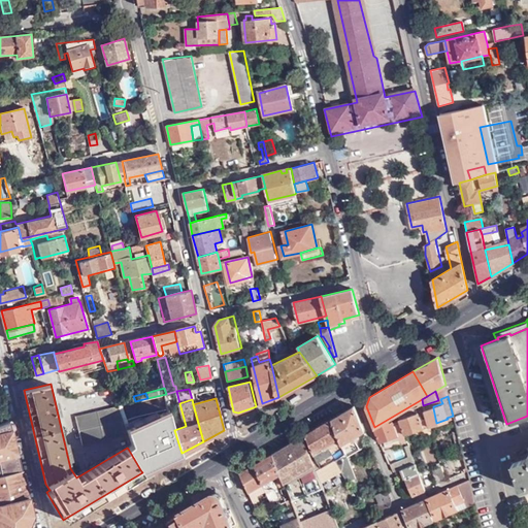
[(144,472),(182,453),(174,430),(170,417),(168,403),(163,405),(169,427),(150,434),(135,440),(144,470),(144,472)]
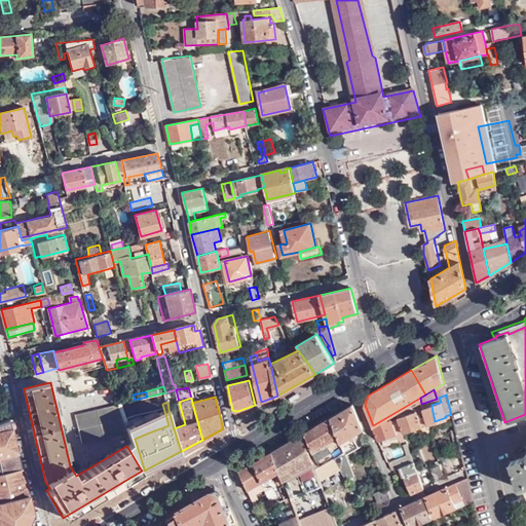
[(128,430),(118,404),(76,413),(82,442),(128,430)]
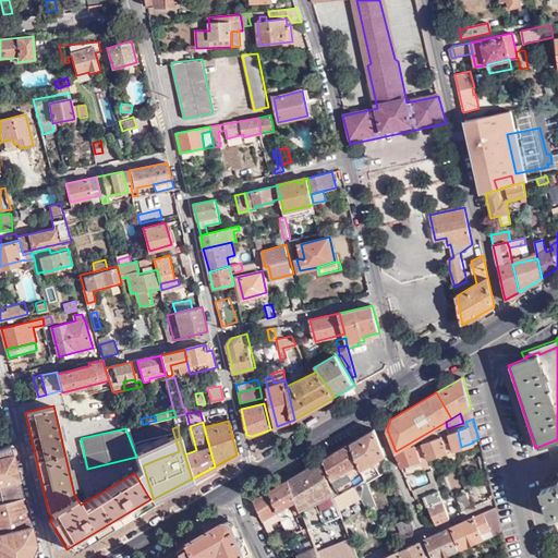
[(376,428),(352,443),(362,470),(386,456),(376,428)]
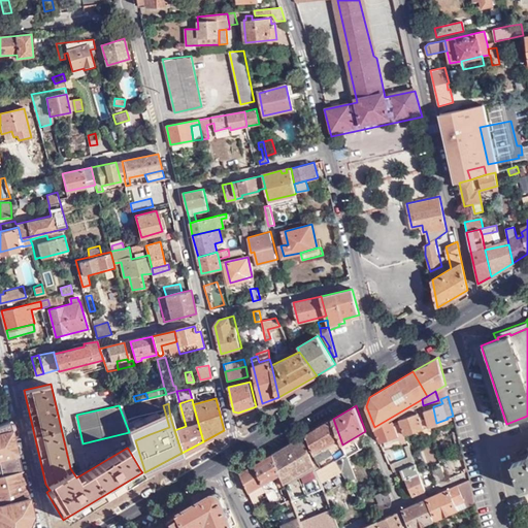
[(433,406),(423,410),(425,417),(428,425),(436,423),(433,408),(433,406)]
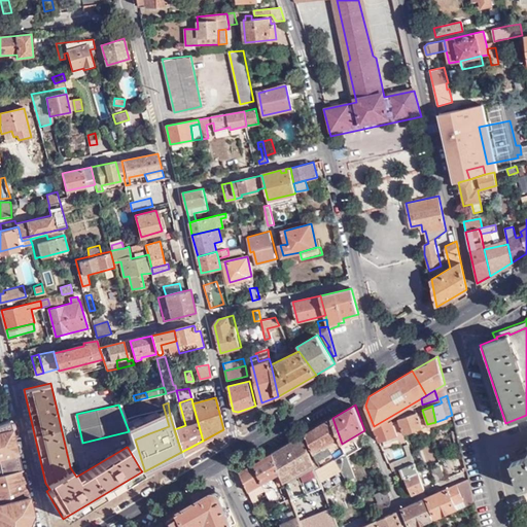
[(417,411),(397,418),(399,422),(403,433),(422,426),(419,418),(417,411)]
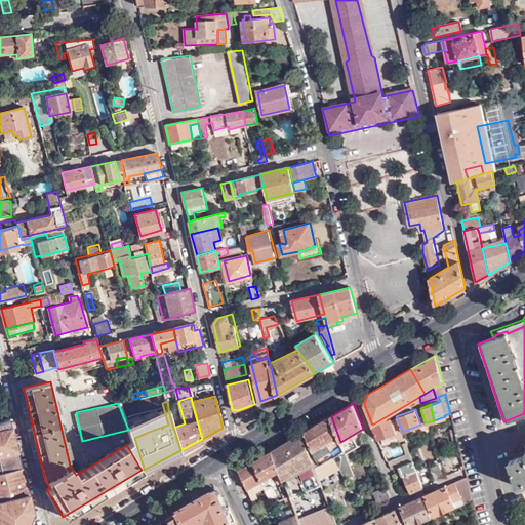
[(404,437),(404,436),(402,432),(398,420),(396,416),(396,414),(372,425),(378,439),(394,433),(398,440),(404,437)]
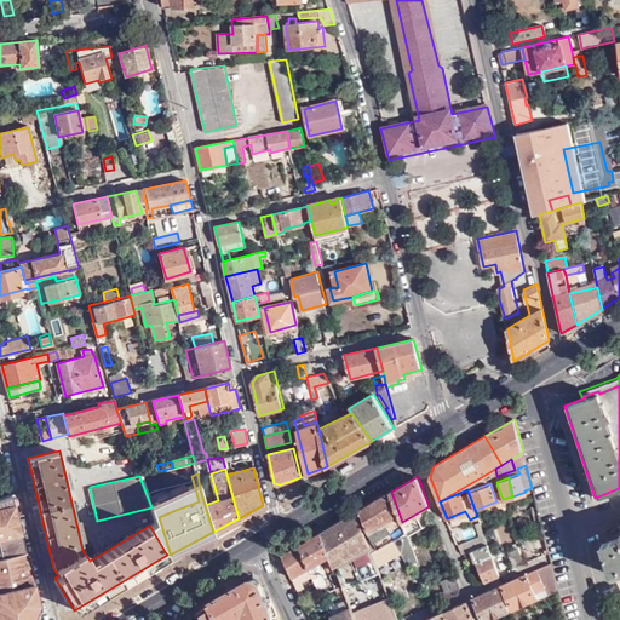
[(391,492),(356,512),(372,551),(394,540),(400,551),(409,567),(419,562),(411,541),(406,530),(402,522),(391,492)]
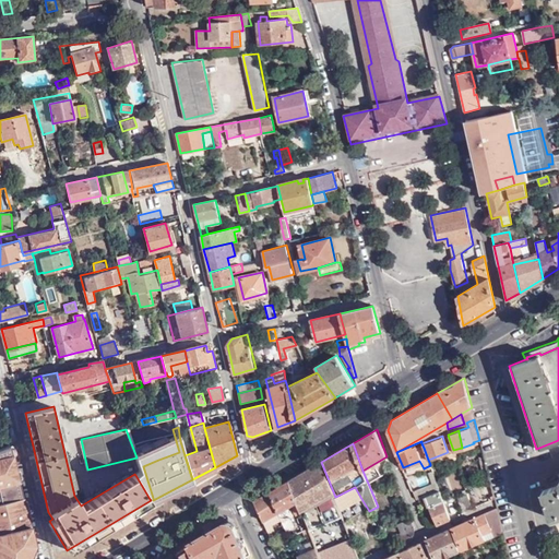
[(0,558),(36,558),(40,551),(15,449),(0,453),(0,558)]
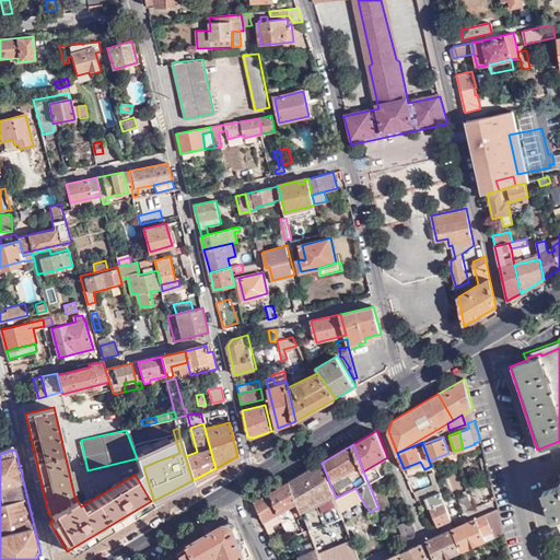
[(481,463),(486,477),(490,476),(485,457),(479,458),(480,464),(481,463)]
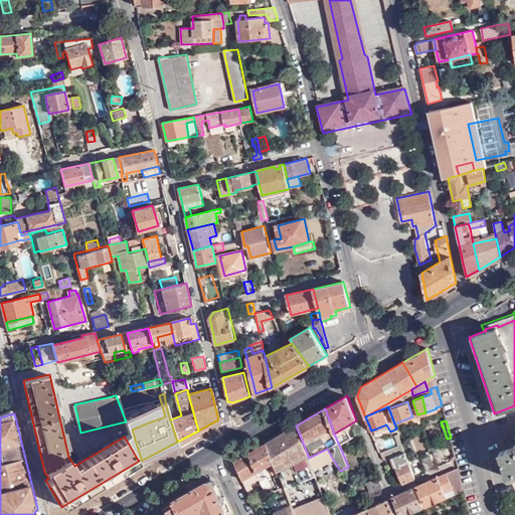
[(268,443),(275,461),(279,469),(279,470),(293,462),(300,482),(315,475),(313,469),(309,458),(296,425),(268,443)]
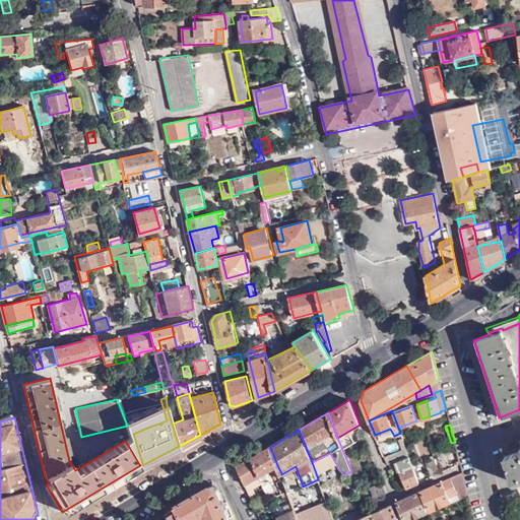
[(345,443),(340,445),(344,454),(349,452),(345,443)]
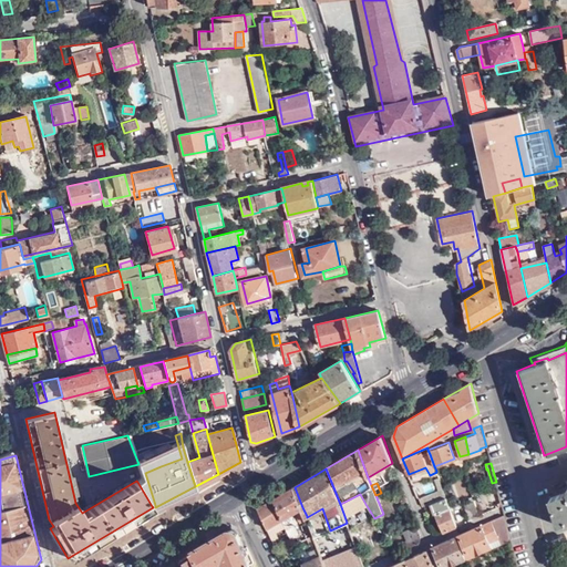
[(275,498),(288,528),(291,536),(300,532),(296,523),(299,522),(295,512),(302,507),(295,487),(275,498)]
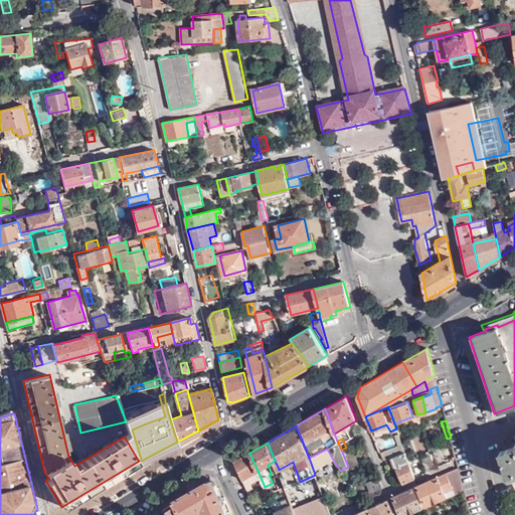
[(382,452),(385,460),(392,457),(405,452),(402,443),(382,452)]
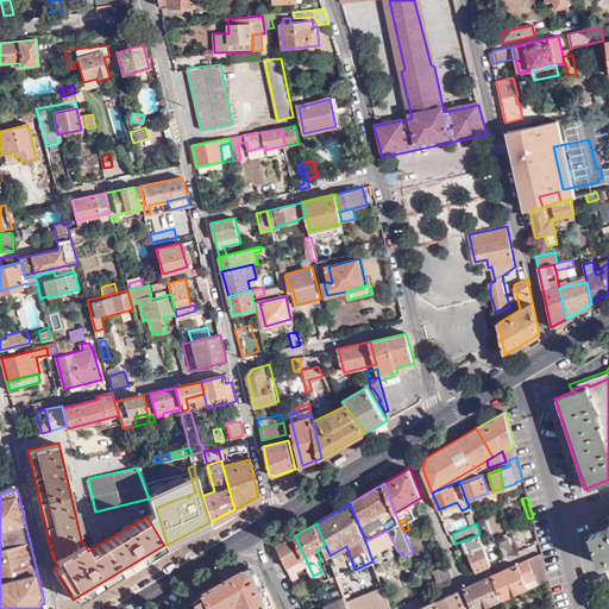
[(521,528),(526,546),(539,542),(534,525),(521,528)]
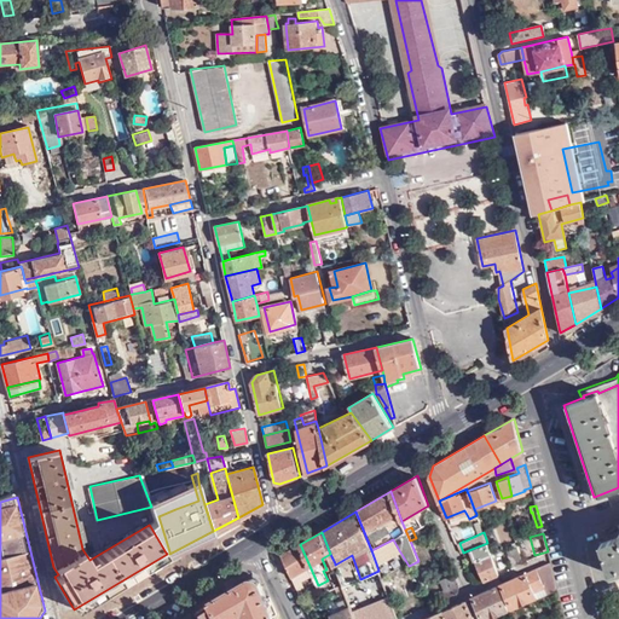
[(612,573),(618,571),(618,536),(603,542),(612,573)]
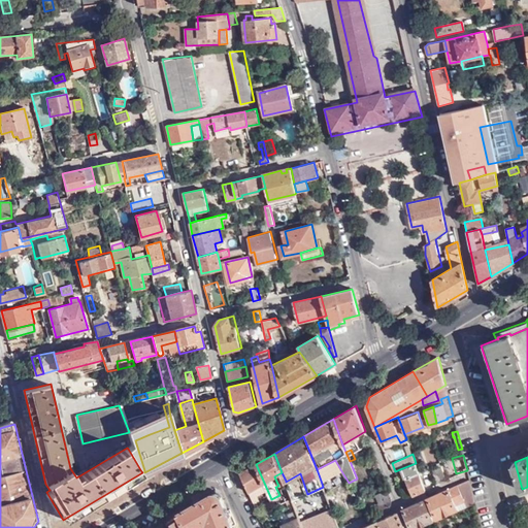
[(335,460),(317,469),(321,481),(340,469),(335,460)]
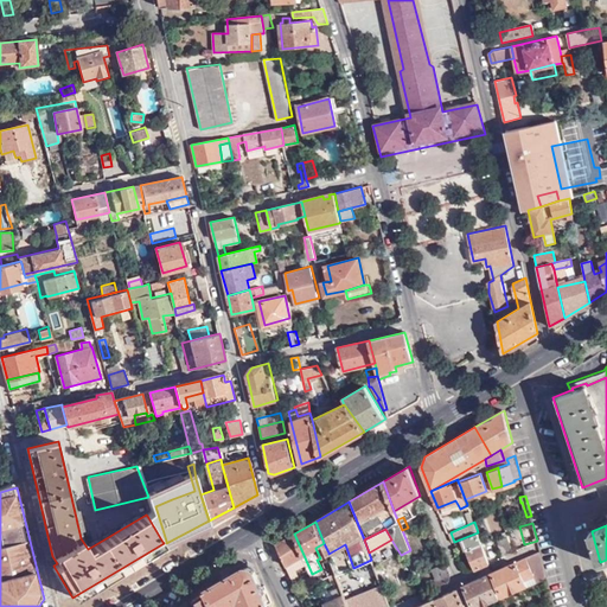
[(489,562),(478,532),(462,538),(474,569),(489,562)]
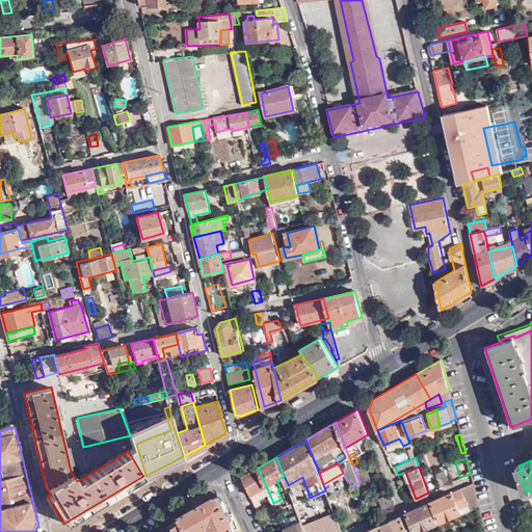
[(505,468),(506,486),(519,485),(516,467),(505,468)]
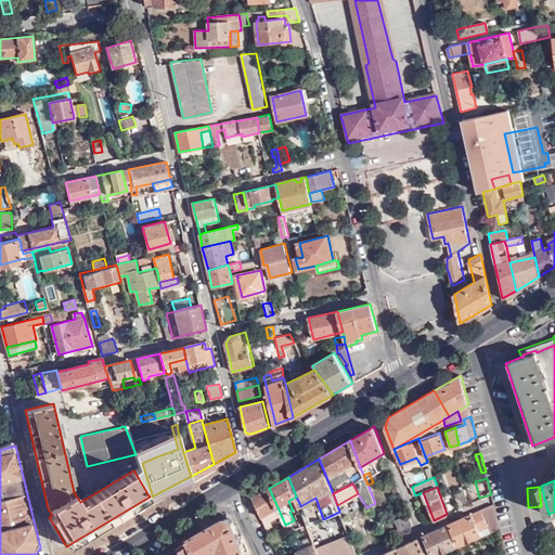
[(273,521),(282,517),(269,488),(254,497),(270,533),(278,530),(273,521)]
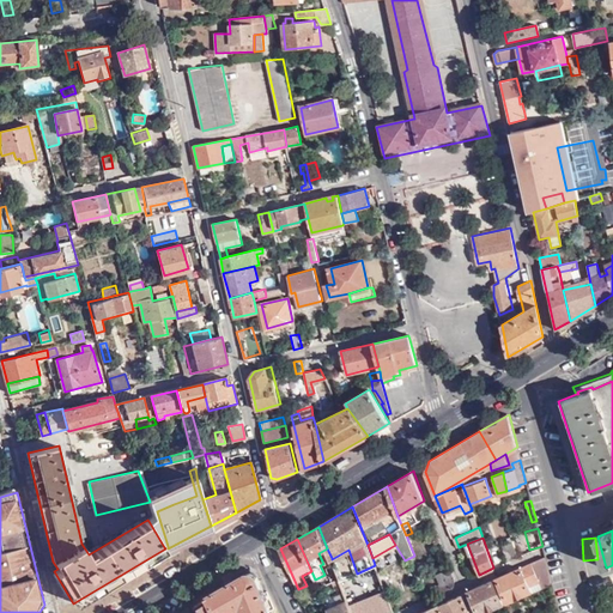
[(501,545),(505,560),(516,557),(511,541),(501,545)]
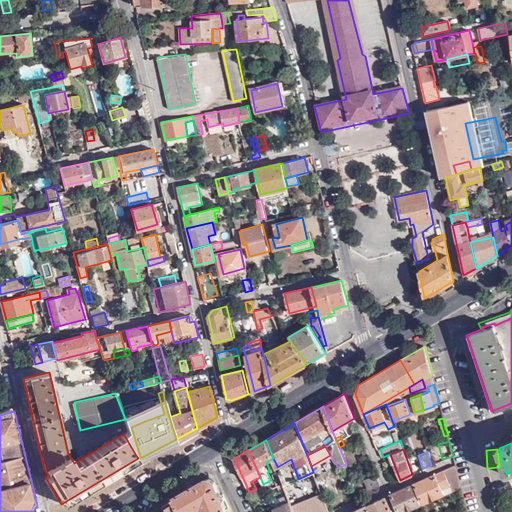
[(291,459),(277,467),(283,483),(284,484),(298,479),(291,459)]
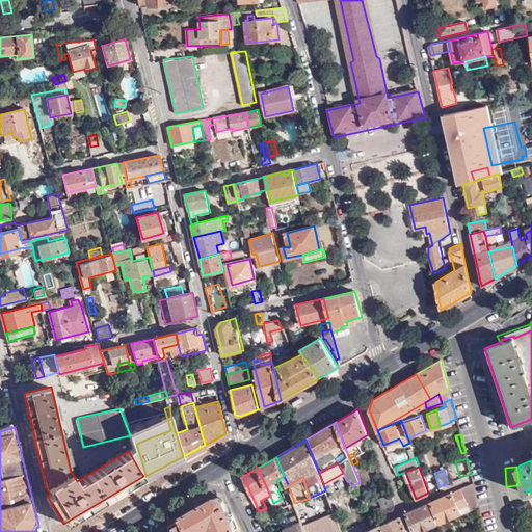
[(479,507),(473,483),(428,504),(436,525),(457,515),(455,510),(470,504),(472,510),(479,507)]
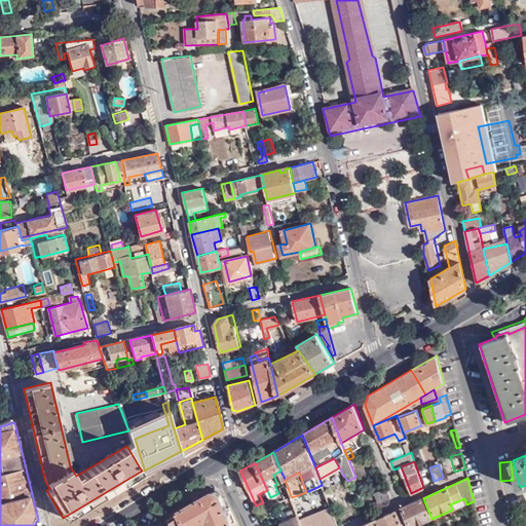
[(280,482),(288,498),(291,496),(285,480),(285,479),(280,482)]
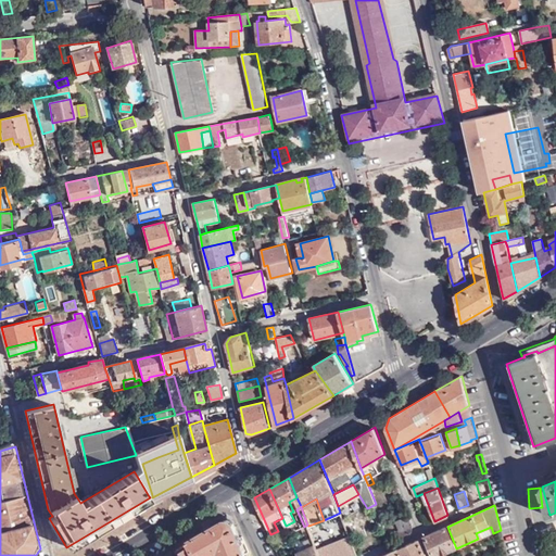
[(414,525),(409,516),(396,522),(400,530),(395,532),(397,539),(412,532),(414,525)]
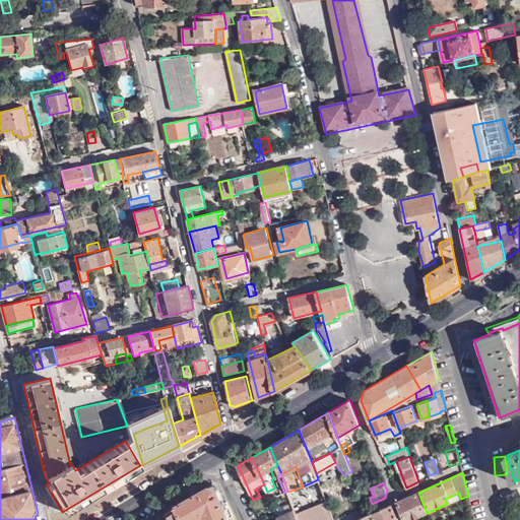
[(208,519),(224,519),(231,518),(218,486),(214,483),(210,485),(176,504),(178,507),(185,519),(197,519),(207,517),(208,519)]
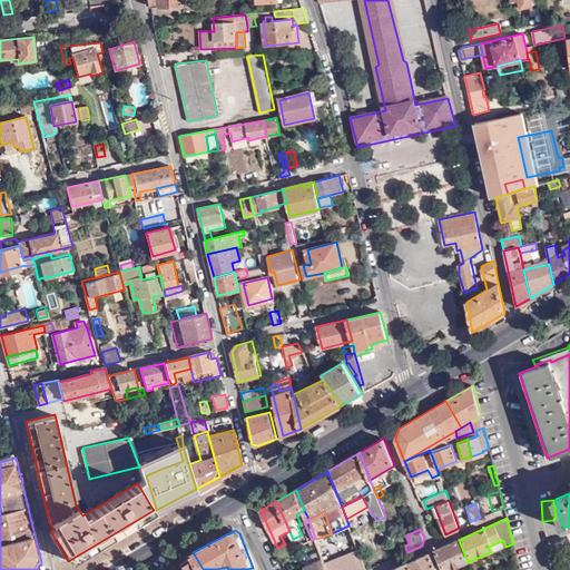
[(463,563),(468,562),(459,540),(454,542),(463,563)]
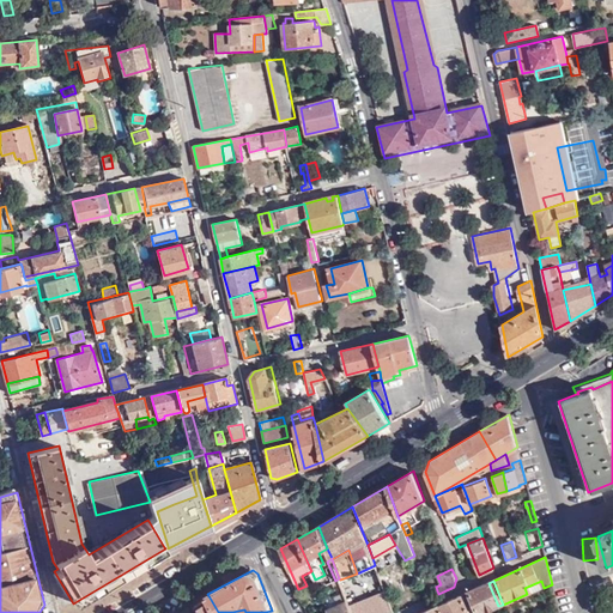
[(528,595),(544,588),(541,581),(525,588),(527,594),(528,595)]
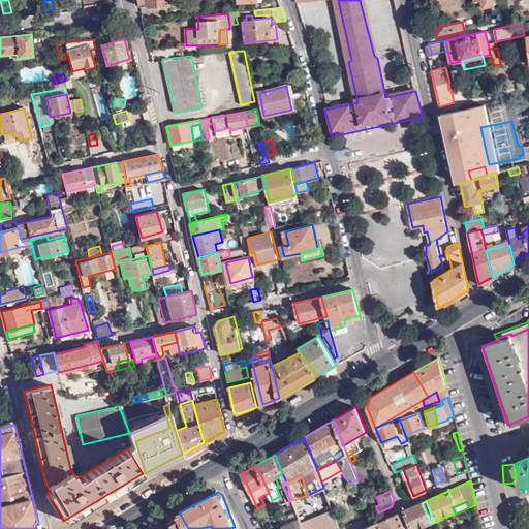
[(411,528),(416,528),(430,523),(422,503),(403,511),(411,528)]
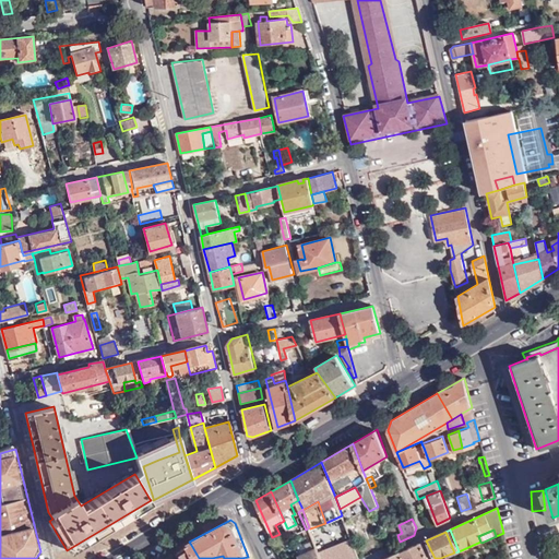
[(427,558),(419,543),(417,544),(400,552),(402,558),(427,558)]
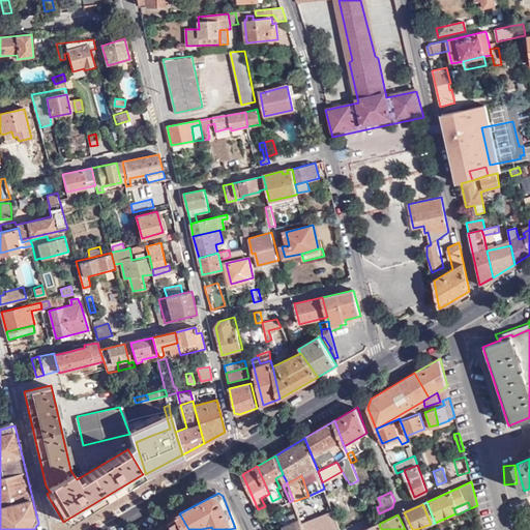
[(188,529),(181,517),(173,522),(175,526),(169,529),(188,529)]
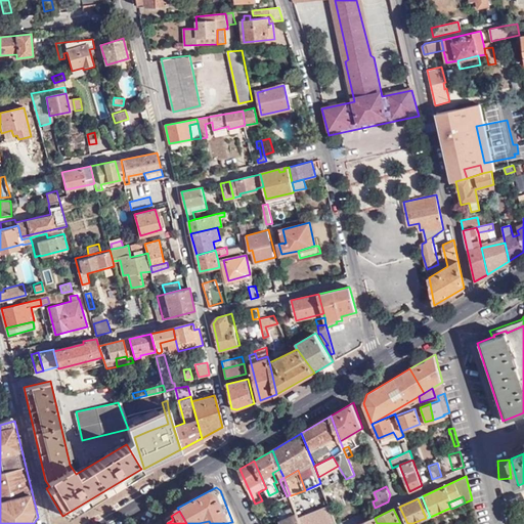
[(280,520),(282,523),(302,523),(298,513),(280,520)]
